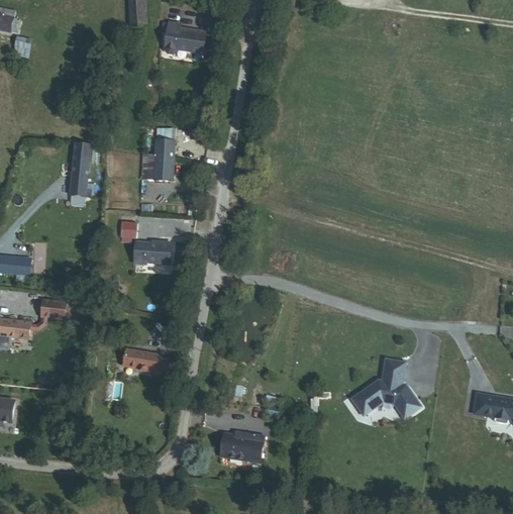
[(126,0),(128,26),(144,25),(142,0),(126,0)]
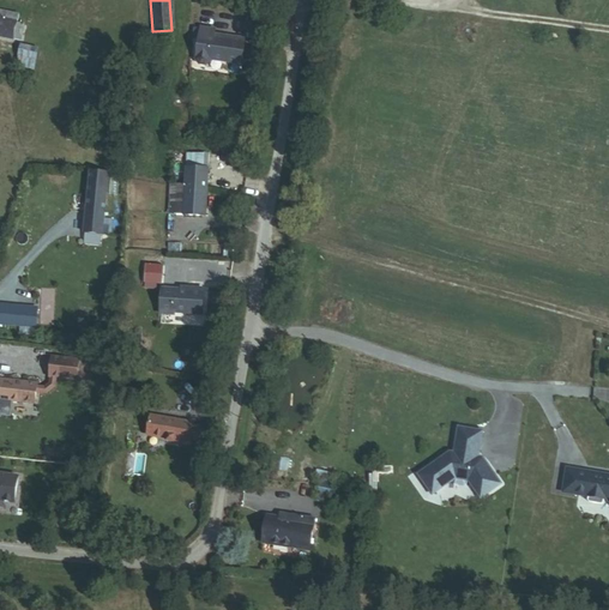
[(0,35),(19,40),(23,22),(14,19),(17,12),(0,8),(0,35)]
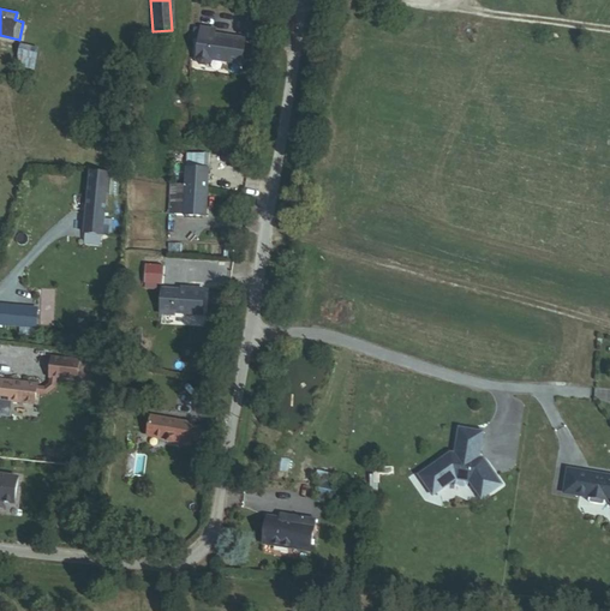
[(234,55),(237,31),(221,30),(221,33),(205,31),(207,23),(192,22),(190,53),(190,55),(193,59),(199,59),(204,55),(204,53),(234,55)]
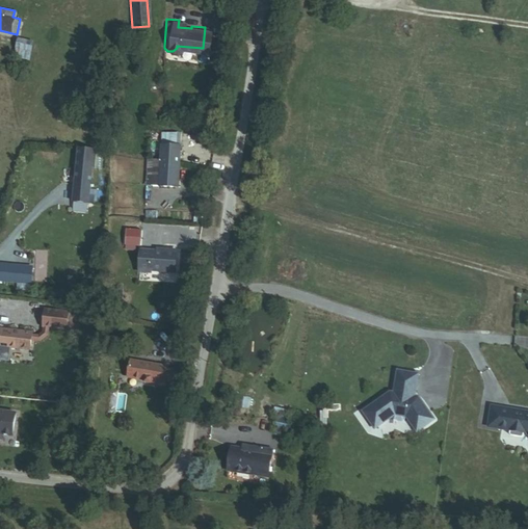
[(14,55),(27,58),(31,41),(16,36),(14,47),(15,47),(14,55)]
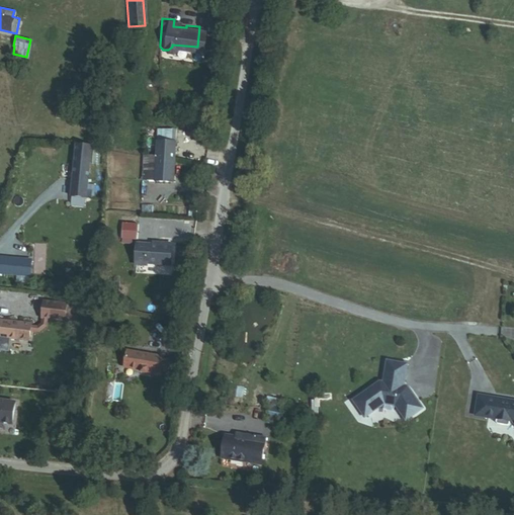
[(154,156),(142,155),(141,180),(171,182),(173,130),(156,129),(154,156)]
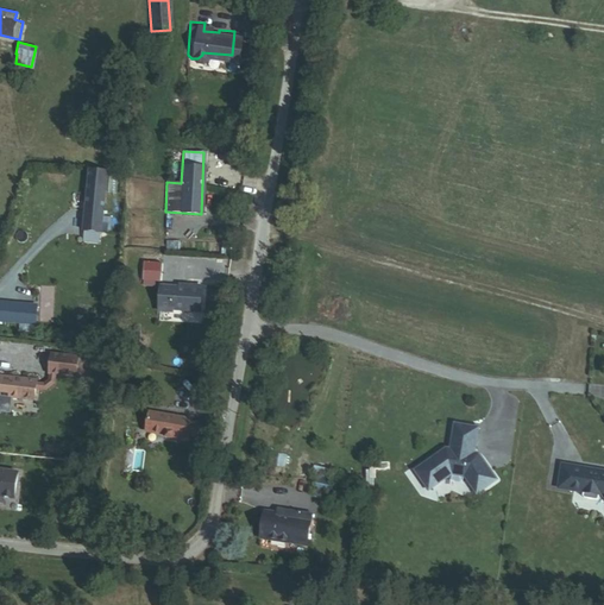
[(105,168),(87,166),(80,238),(98,240),(105,168)]
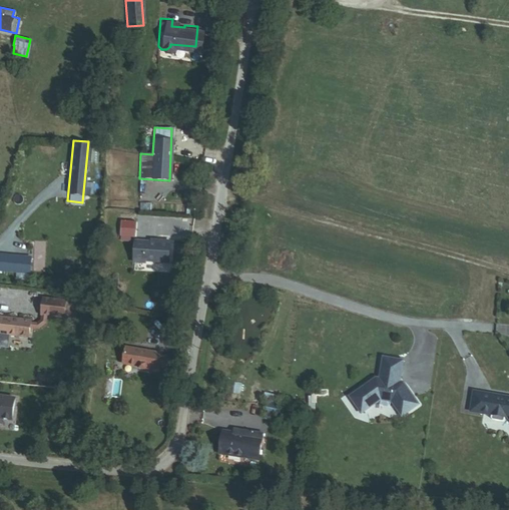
[(169,241),(158,241),(158,243),(150,242),(134,242),(133,263),(144,264),(144,262),(167,263),(169,241)]
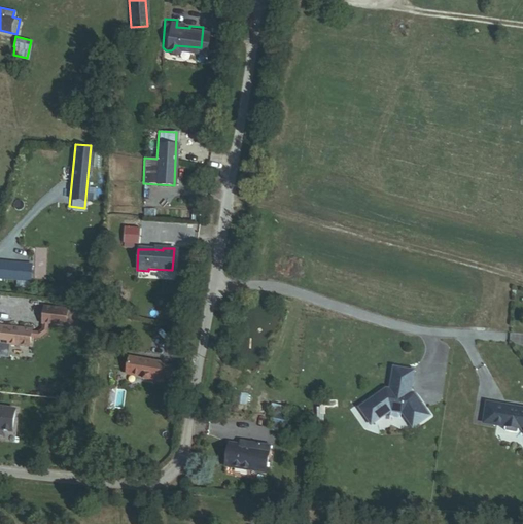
[(31,275),(33,259),(2,255),(0,271),(31,275)]
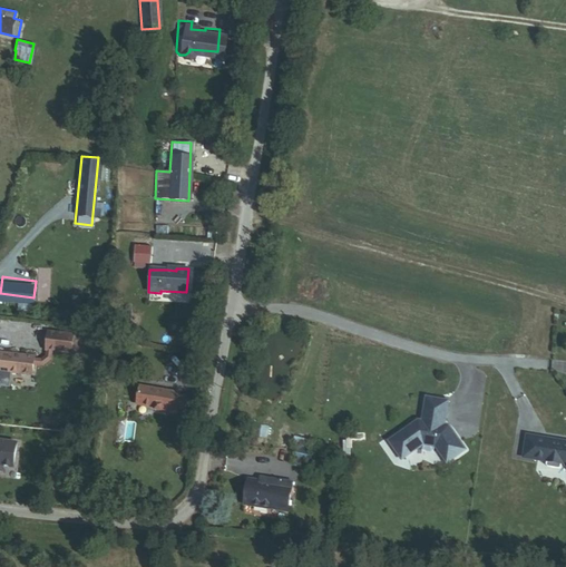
[(0,380),(2,380),(6,378),(6,370),(28,373),(29,361),(39,362),(47,355),(48,348),(67,351),(69,331),(44,328),(41,348),(42,348),(41,352),(37,357),(30,355),(30,353),(0,350),(0,380)]
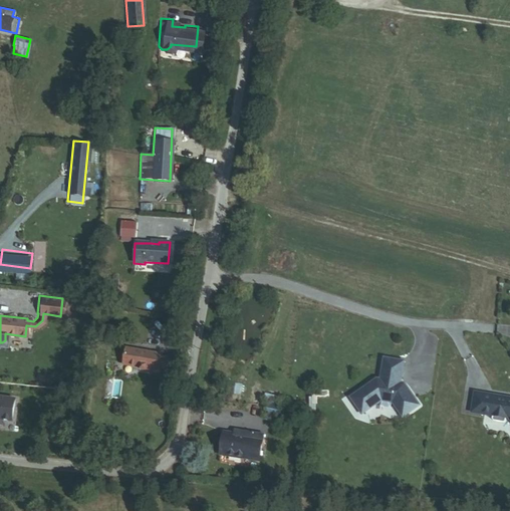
[(72,300),(62,299),(60,315),(70,316),(72,300)]
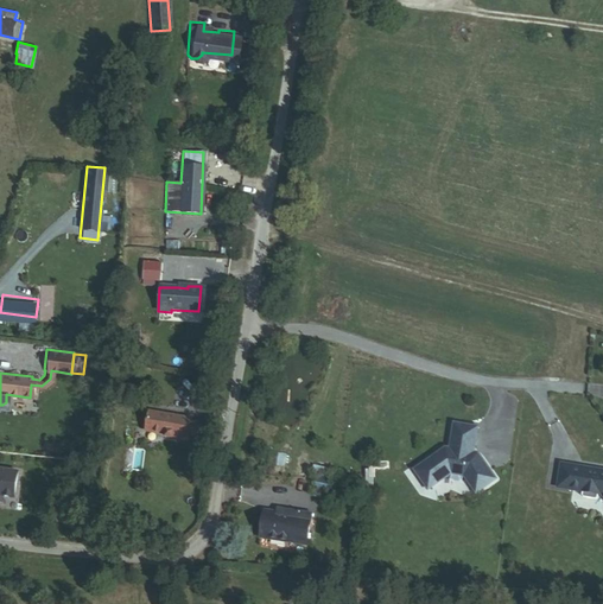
[(188,417),(148,409),(144,428),(163,432),(162,434),(173,437),(173,434),(184,436),(184,433),(186,420),(188,417)]
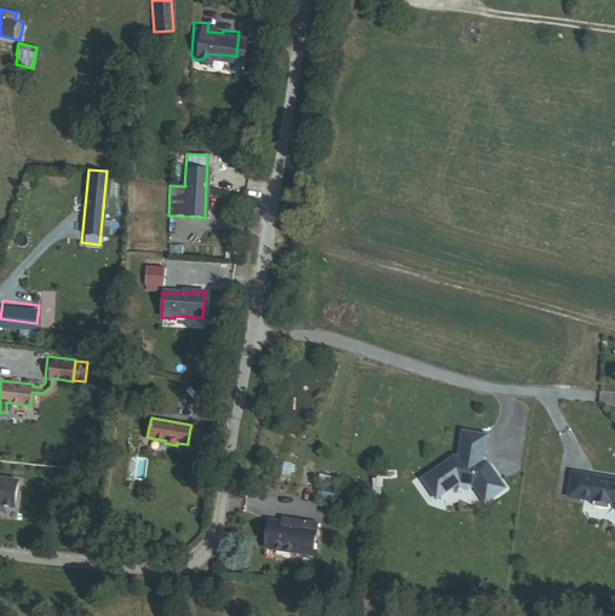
[(483,431),(458,427),(453,454),(449,456),(448,454),(418,476),(432,496),(455,479),(469,482),(475,491),(476,493),(478,494),(481,495),(482,495),(484,495),(487,494),(489,494),(490,493),(501,485),(486,462),(482,465),(478,459),(483,431)]
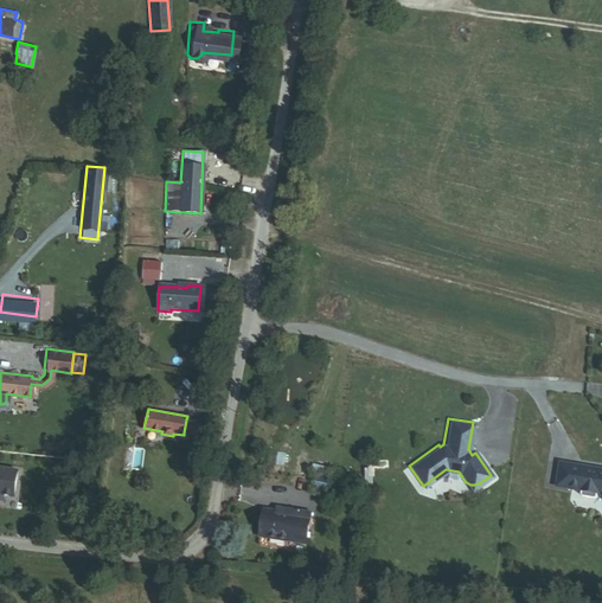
[(198,421),(186,419),(184,432),(196,435),(198,421)]
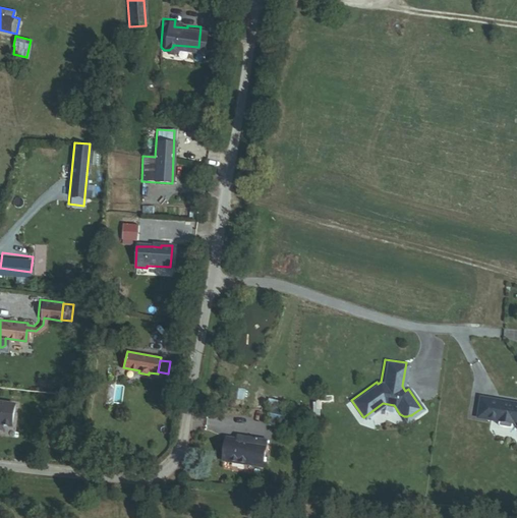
[(494,398),(477,395),(473,415),(496,418),(495,421),(496,423),(507,425),(508,424),(508,421),(512,421),(516,428),(516,400),(494,397),(494,398)]
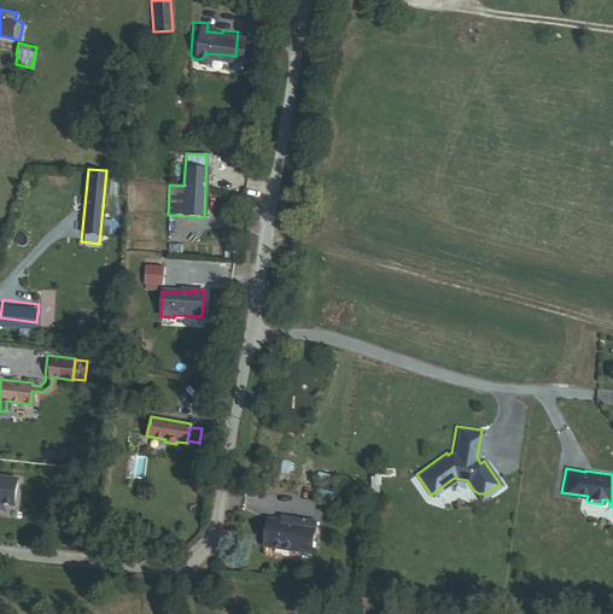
[(0,498),(13,501),(18,475),(0,472),(0,498)]
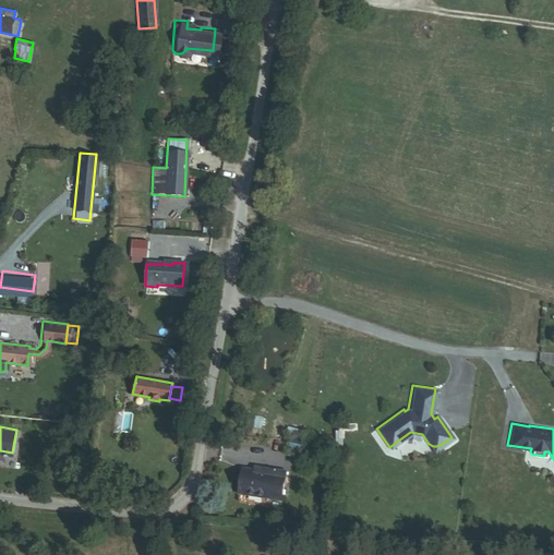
[(236,491),(279,498),(285,468),(253,462),(253,467),(240,465),(236,491)]
